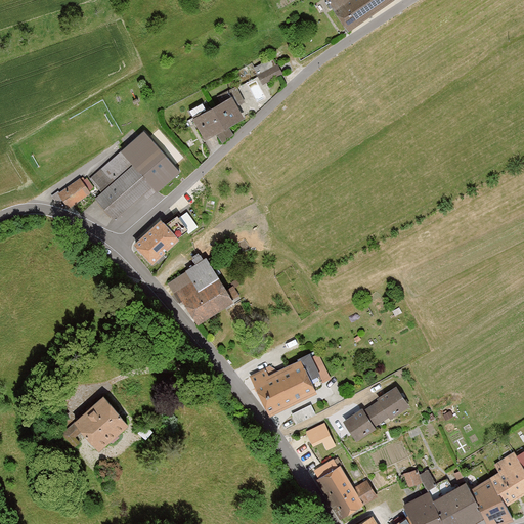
[(328,0),(348,30),(393,0),(328,0)]
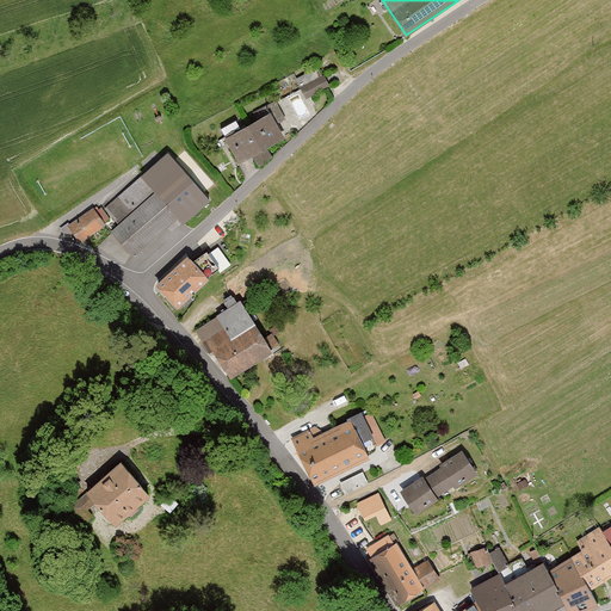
[(308,100),(334,87),(322,65),(296,78),(308,100)]
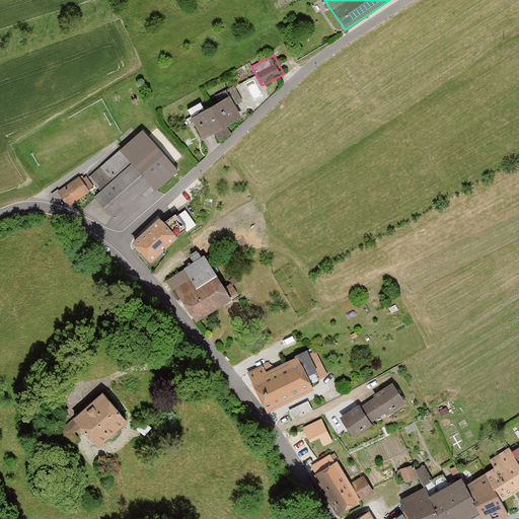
[(230,129),(249,119),(237,96),(196,118),(207,140),(217,135),(220,142),(234,135),(230,129)]
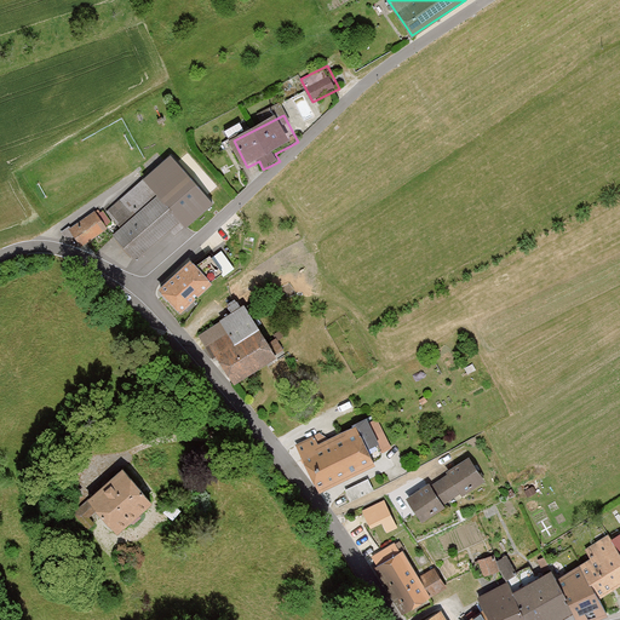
[(219,206),(174,154),(107,212),(124,231),(118,236),(139,262),(187,220),(193,228),(219,206)]
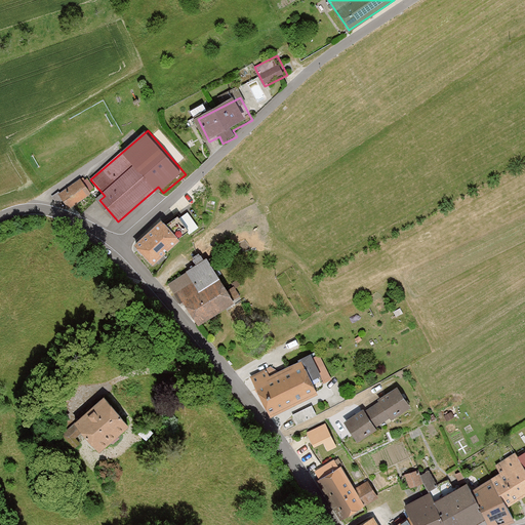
[(70,212),(95,195),(85,180),(59,198),(70,212)]
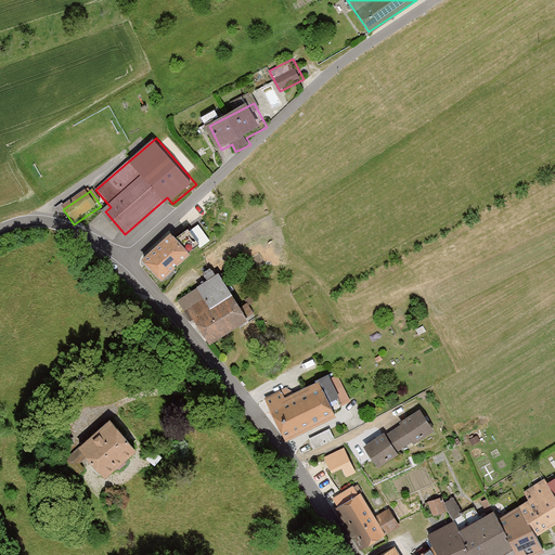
[(202,244),(210,239),(199,222),(191,228),(202,244)]
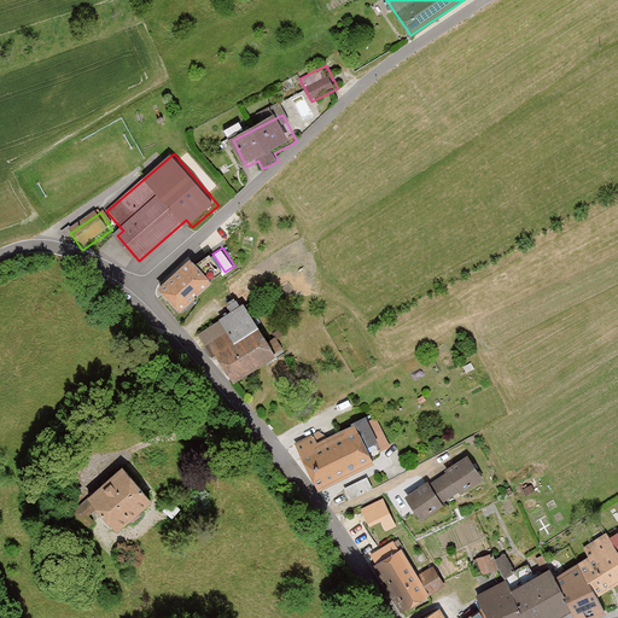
[(181,310),(213,281),(190,257),(158,286),(181,310)]
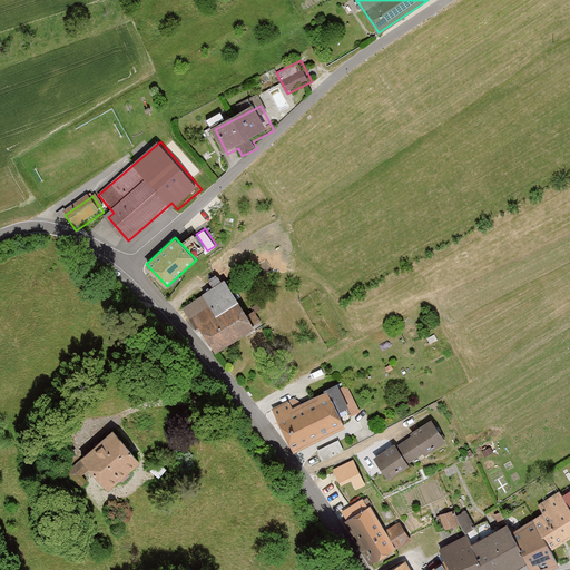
[(185,306),(215,352),(254,327),(227,279),(185,306)]
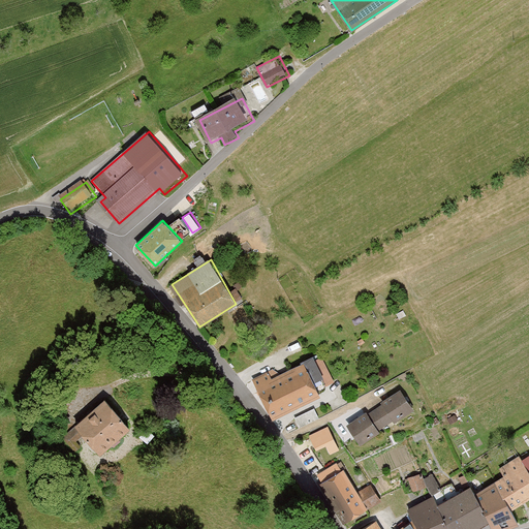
[(300,362),(301,363),(271,377),(268,371),(252,379),(272,418),(320,395),(313,381),(323,376),(312,354),(300,362)]
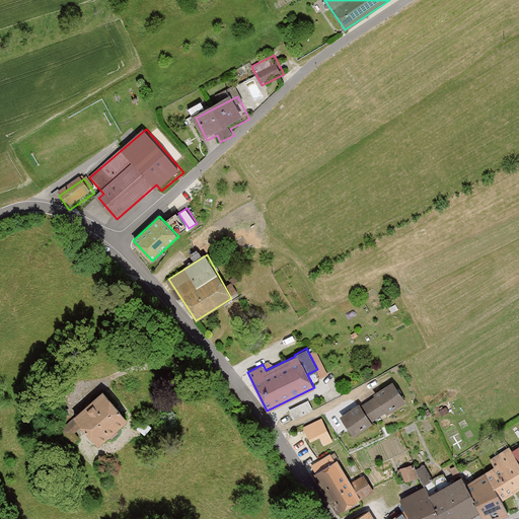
[(405,402),(392,382),(373,394),(375,396),(385,412),(387,415),(405,402)]
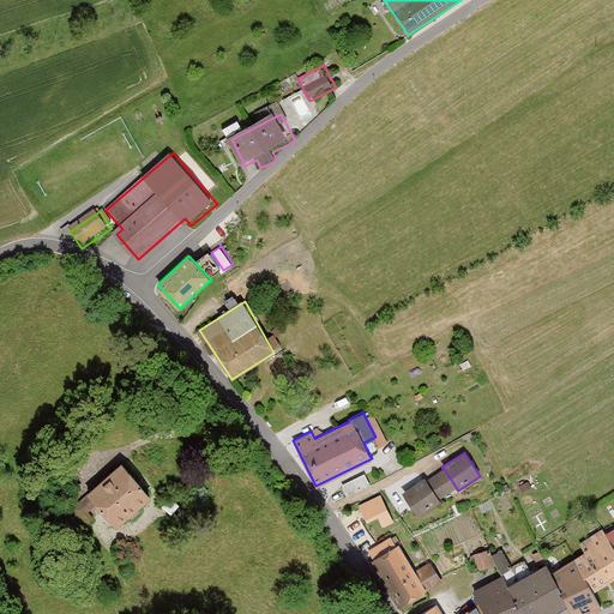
[(118,529),(154,499),(122,461),(85,492),(118,529)]
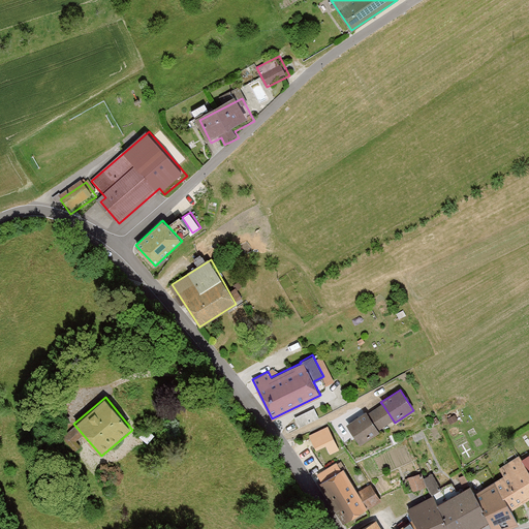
[(368,413),(377,429),(393,419),(382,404),(368,413)]
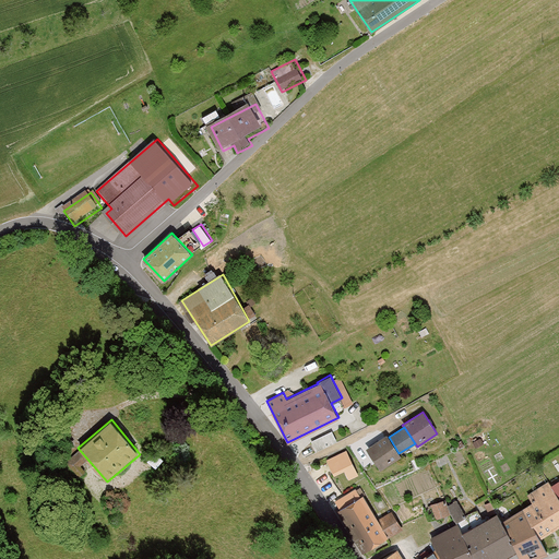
[(317,450),(339,440),(333,429),(312,439),(317,450)]
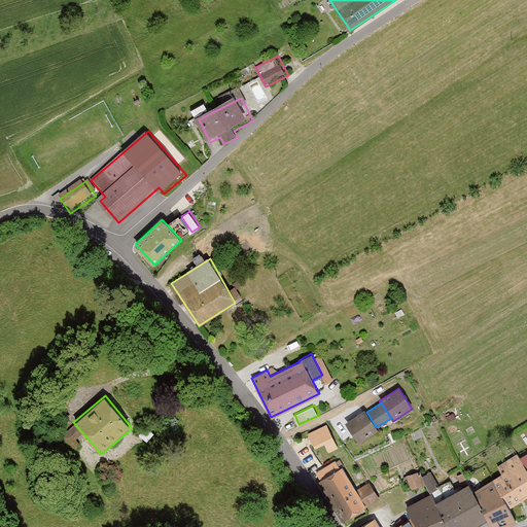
[(366,412),(364,410),(345,422),(358,444),(378,430),(376,427),(366,412)]
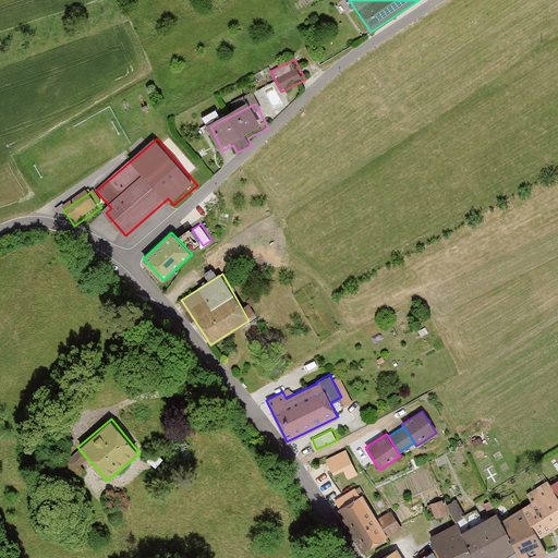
[(327,457),(331,470),(343,464),(349,477),(359,473),(349,448),(327,457)]
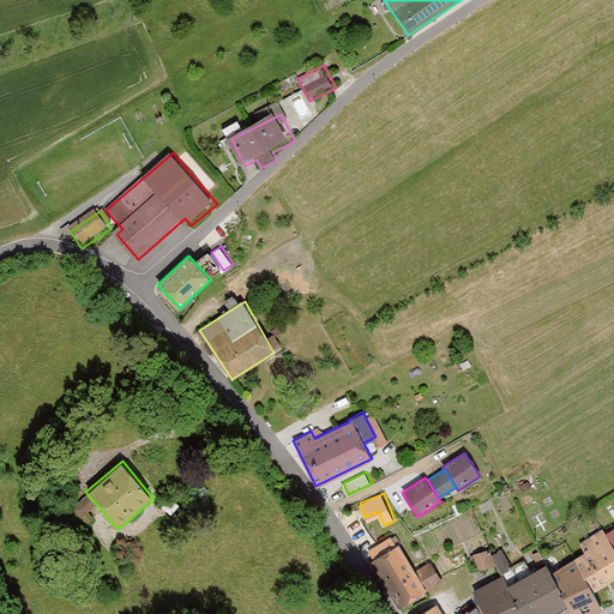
[(573,559),(594,591),(613,577),(613,527),(605,533),(602,529),(578,543),(584,552),(573,559)]
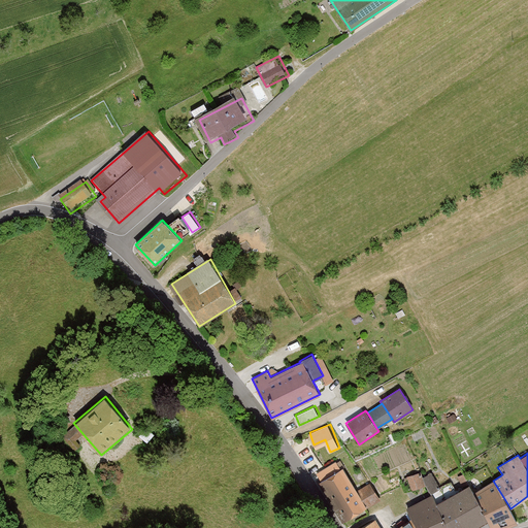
[(318,482),(342,523),(381,500),(369,483),(357,490),(343,467),(318,482)]
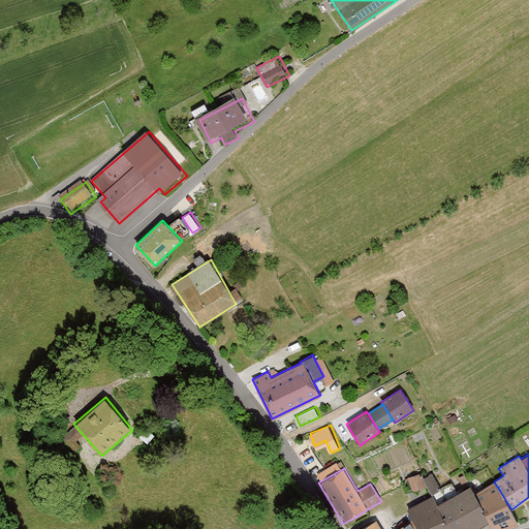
[(425,473),(408,478),(414,494),(430,489),(425,473)]
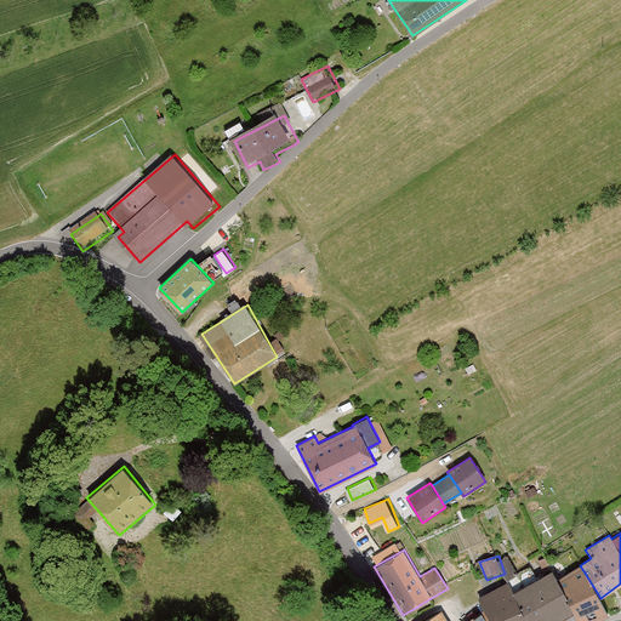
[(523,576),(510,556),(500,562),(513,582),(523,576)]
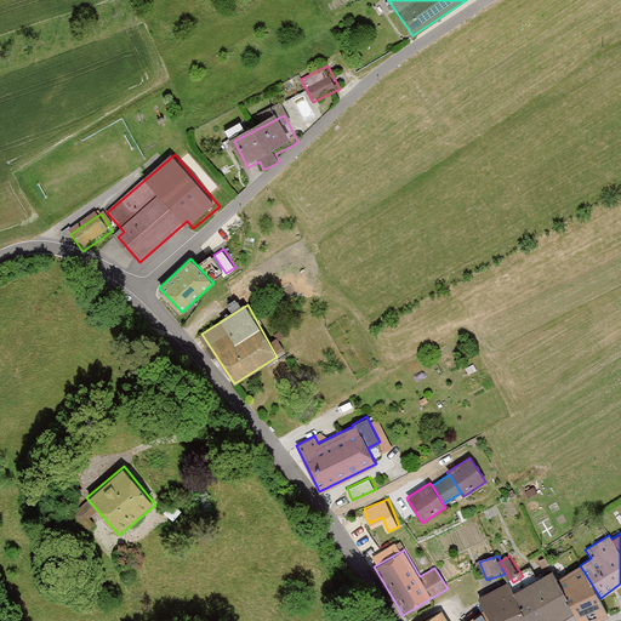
[(558,579),(573,611),(576,620),(591,620),(609,615),(600,598),(580,565),(558,579)]
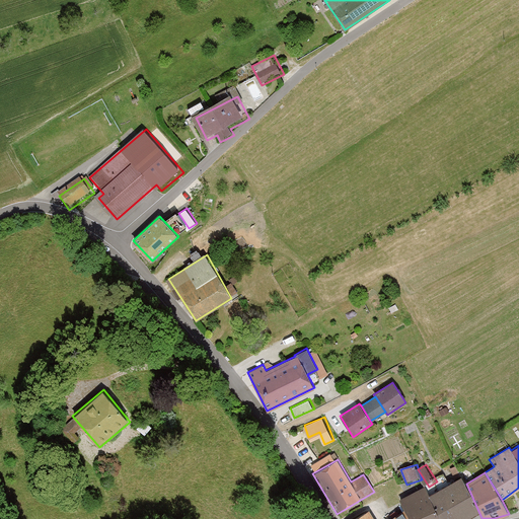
[(461,476),(430,495),(441,518),(464,518),(478,511),(466,484),(461,476)]
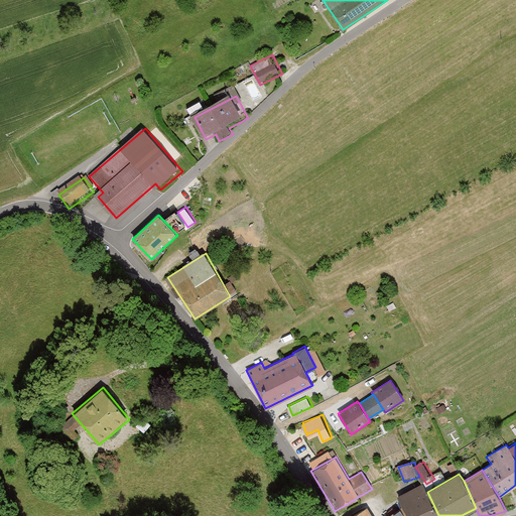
[(438,515),(427,492),(422,484),(397,496),(402,507),(407,515),(438,515)]
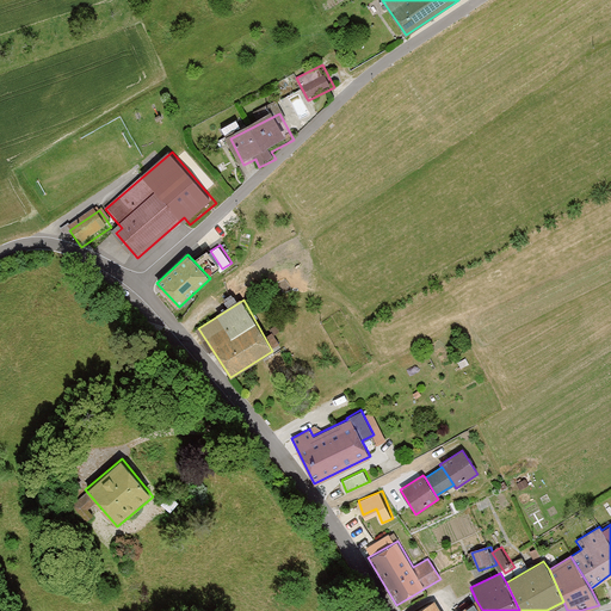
[(440,610),(434,600),(417,610),(440,610)]
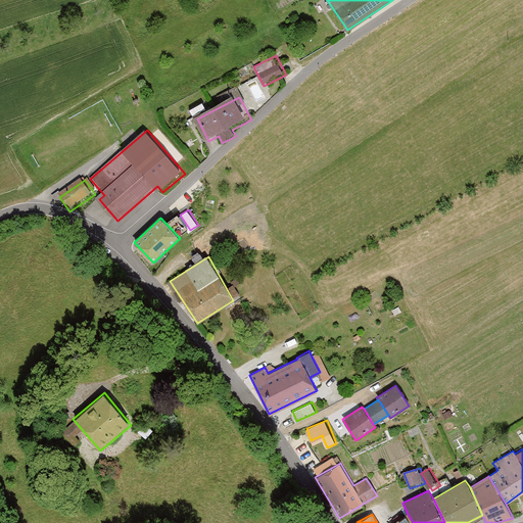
[(413,522),(408,514),(393,522),(413,522)]
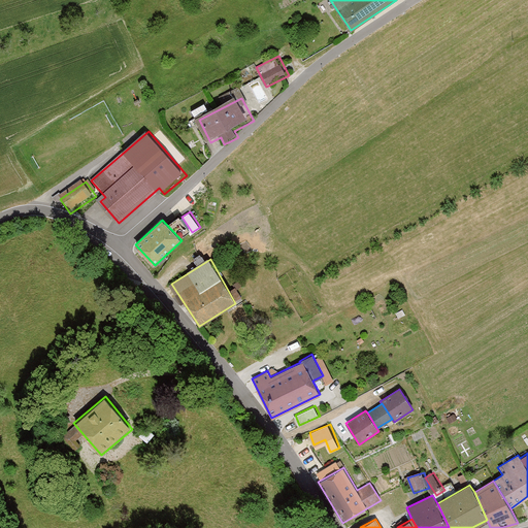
All buildings are outlined.
